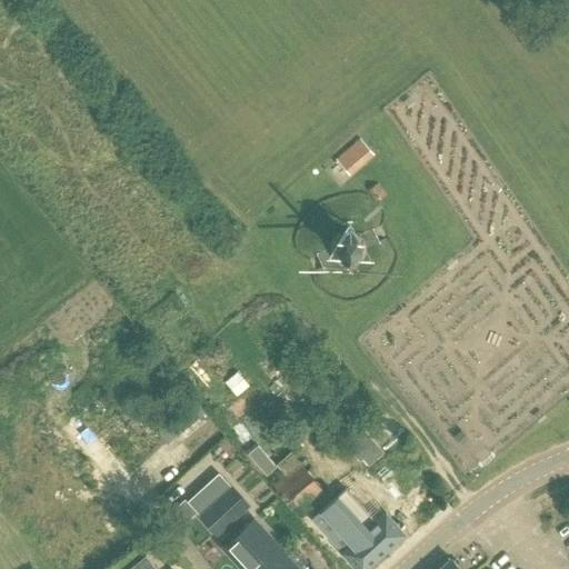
[(349,172),(372,153),(359,138),(336,157),(349,172)]
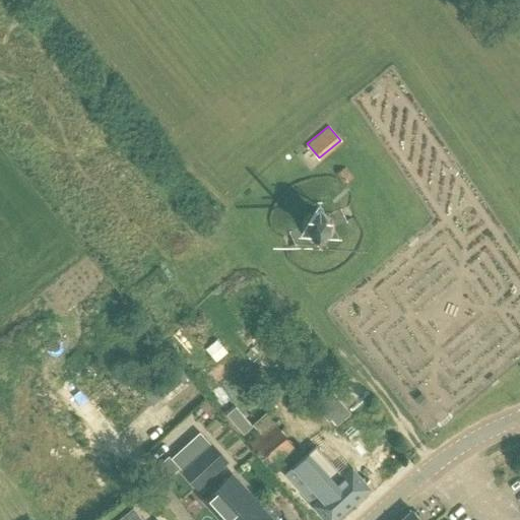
[(315,245),(321,244),(326,241),(332,230),(332,223),(329,217),(324,213),(317,211),(311,212),(304,216),(300,222),(299,230),(302,237),(308,243),(315,245)]
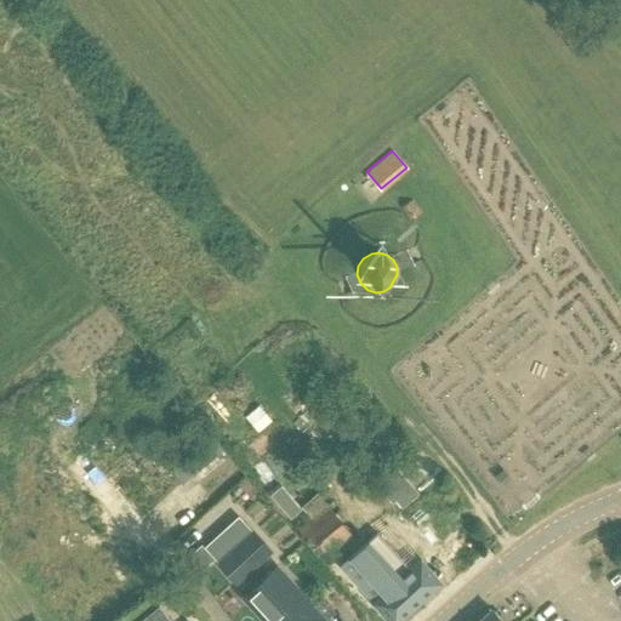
[(191,454),(171,469),(182,484),(203,467),(191,454)]
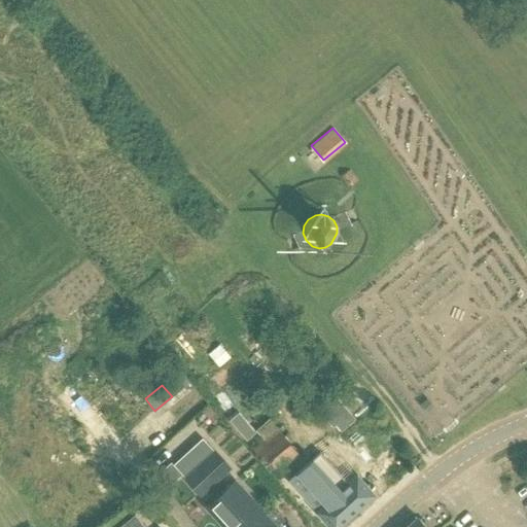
[(335,395),(322,407),(343,429),(354,419),(335,395)]
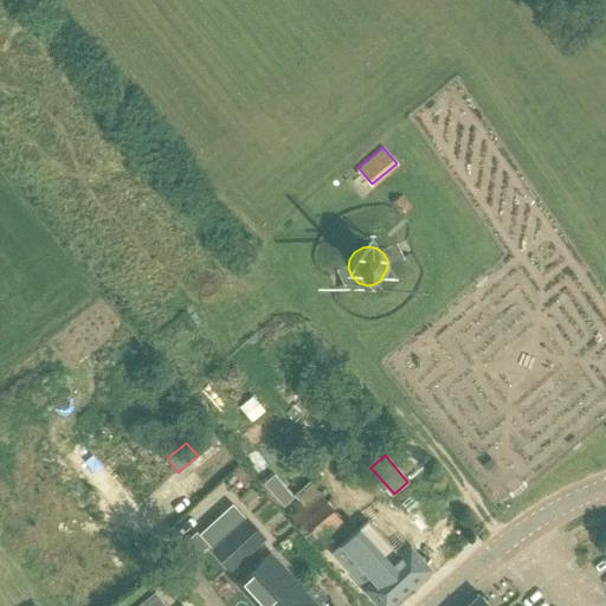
[(317,550),(347,526),(310,483),(311,482),(298,468),(282,482),(302,507),(289,517),(317,550)]
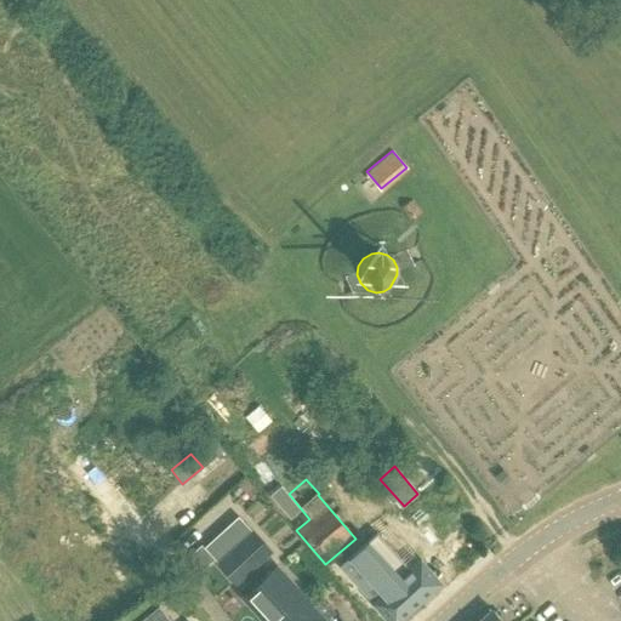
[(254,530),(217,563),(234,582),(271,550),(254,530)]
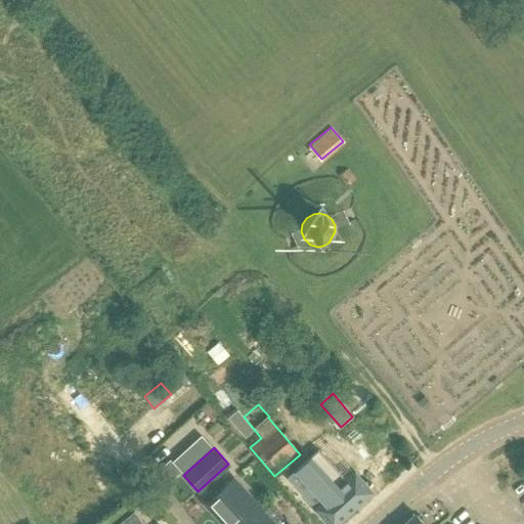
[(316,450),(287,478),(329,523),(333,523),(368,492),(352,474),(345,481),(316,450)]
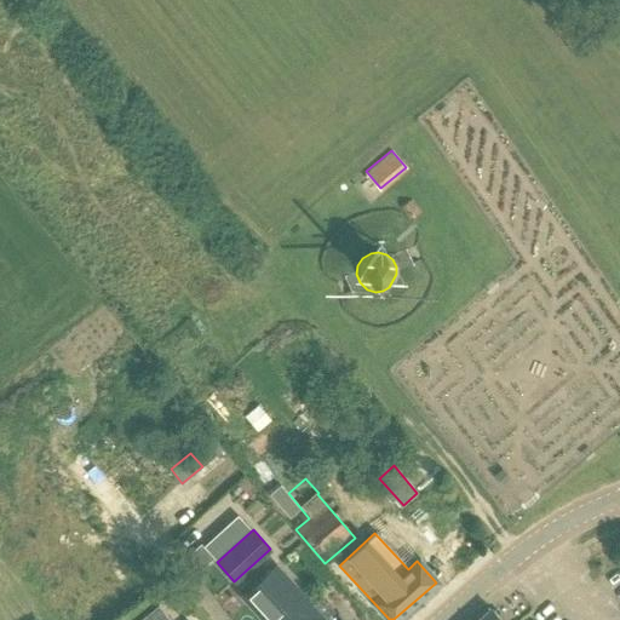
[(340,619),(338,616),(333,619),(323,619),(309,603),(274,566),(240,595),(262,619),(340,619)]
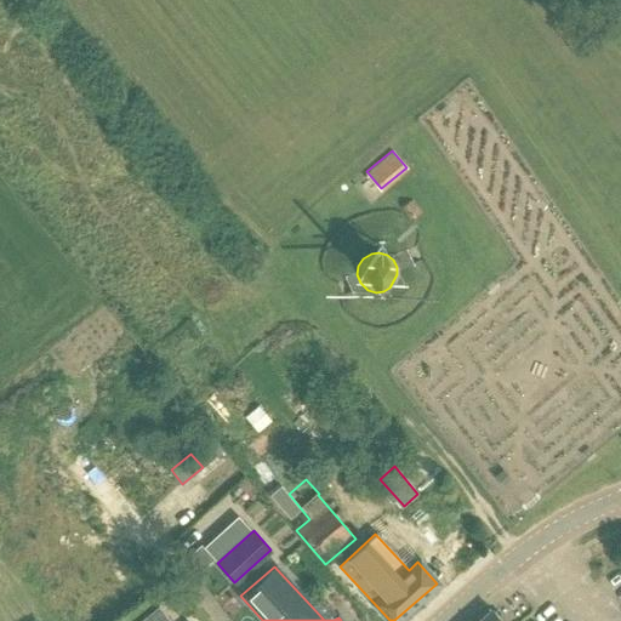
[(151,620),(170,620),(158,607),(147,615),(151,620)]
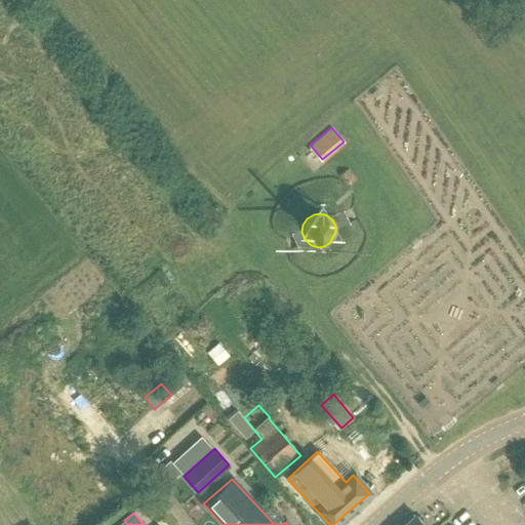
[(422,524),(414,515),(403,524),(422,524)]
